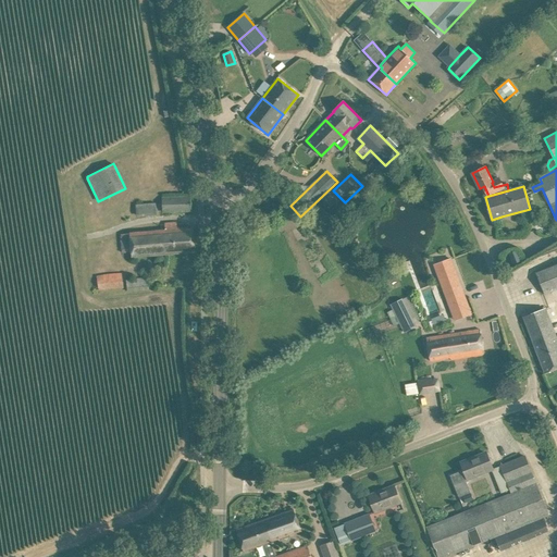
[(163,212),(180,211),(190,211),(189,197),(162,198),(163,212)]
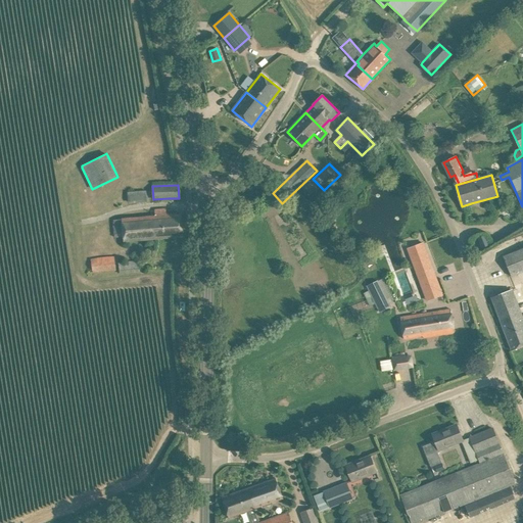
[(128,200),(147,199),(147,190),(128,191),(128,200)]
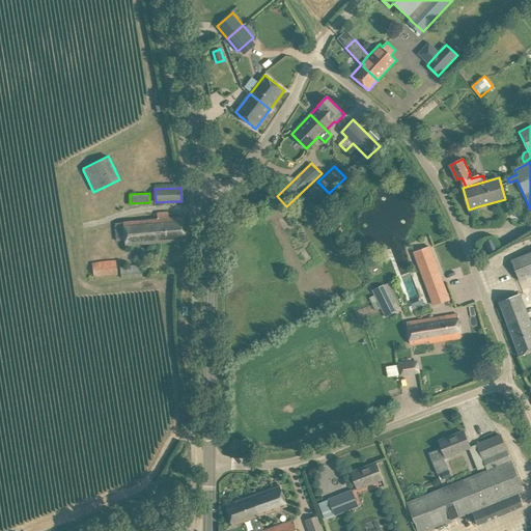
[(126,246),(175,242),(186,241),(184,217),(167,218),(167,213),(157,214),(158,219),(123,222),(123,224),(115,224),(117,241),(126,240),(126,246)]
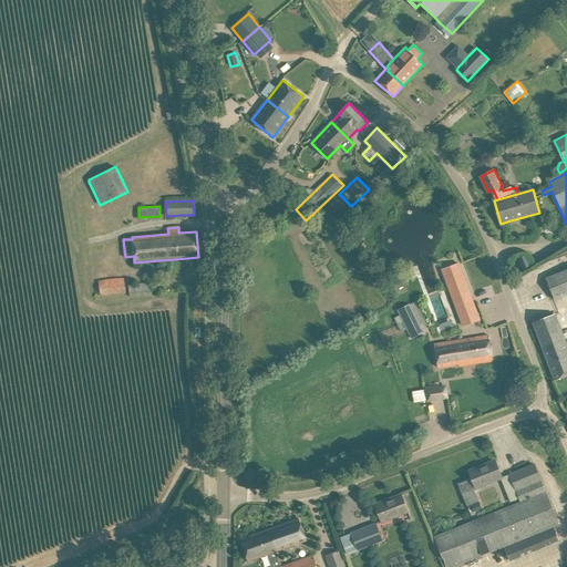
[(531,266),(526,255),(518,258),(523,268),(531,266)]
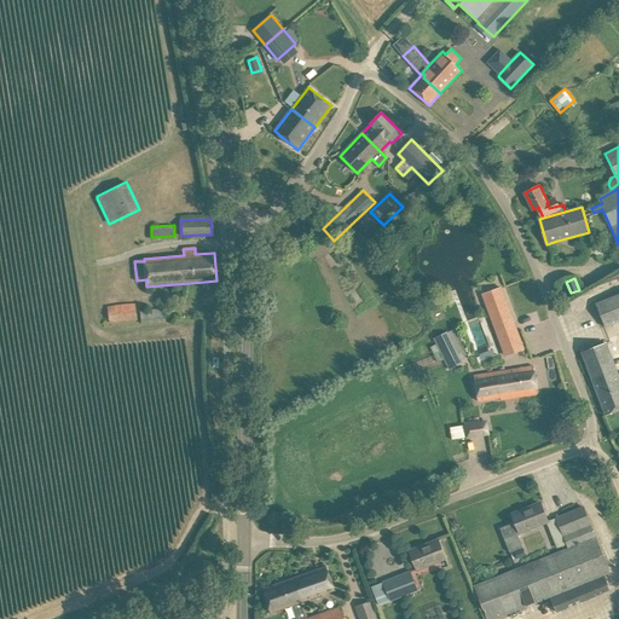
[(502,340),(518,334),(501,288),(485,294),(502,340)]
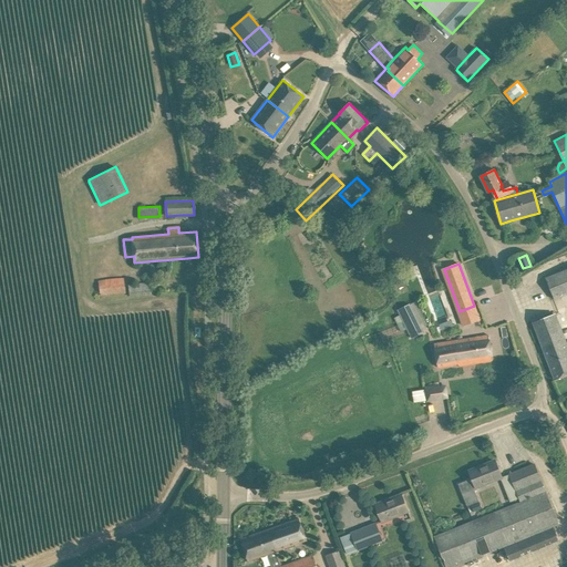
[(555,300),(566,294),(566,269),(546,278),(555,300)]
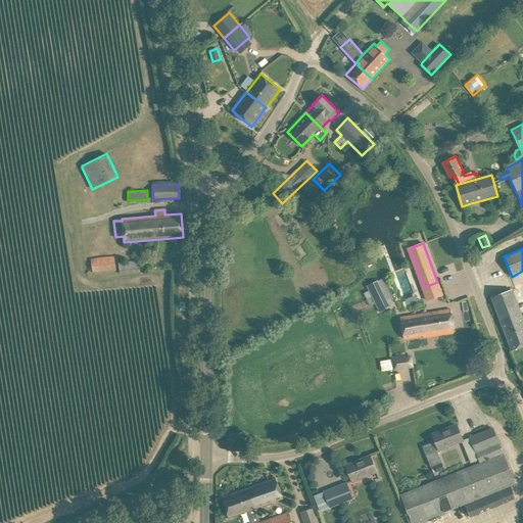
[(91,273),(115,271),(114,256),(90,258),(91,273)]
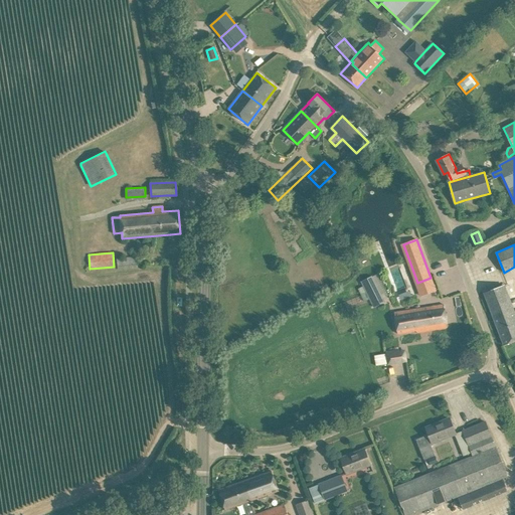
[(137,256),(116,259),(117,269),(137,267),(137,256)]
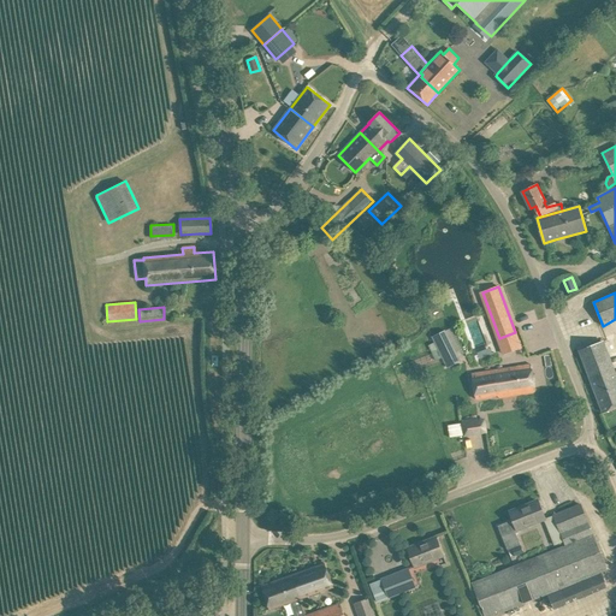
[(445,331),(432,337),(446,368),(461,361),(445,331)]
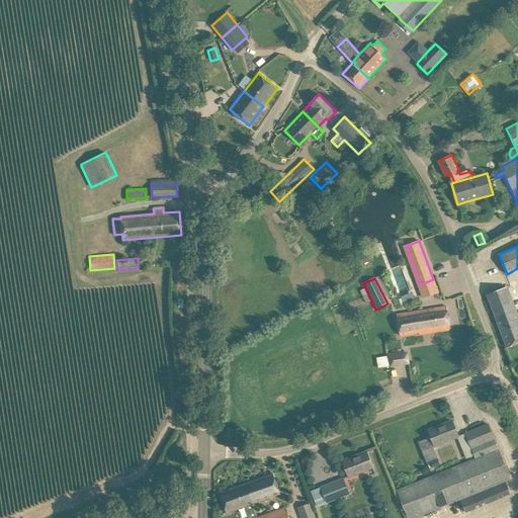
[(507,347),(516,344),(517,343),(517,314),(508,287),(488,295),(507,347)]
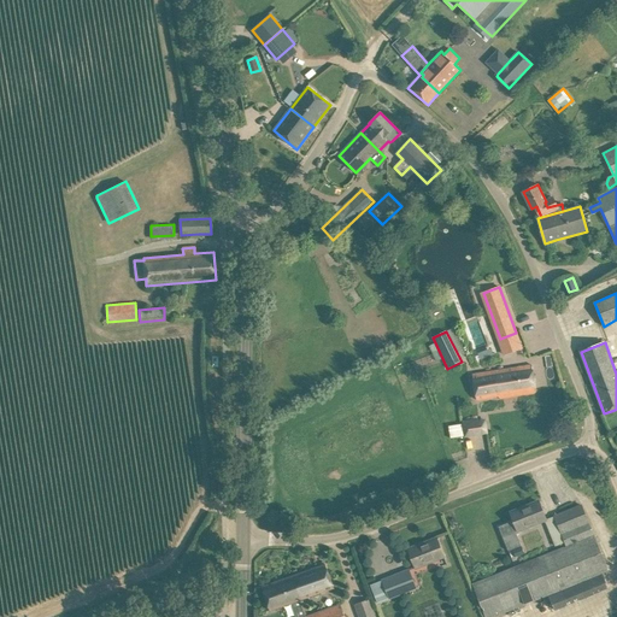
[(536,392),(532,365),(472,374),(476,400),(499,397),(500,398),(536,392)]
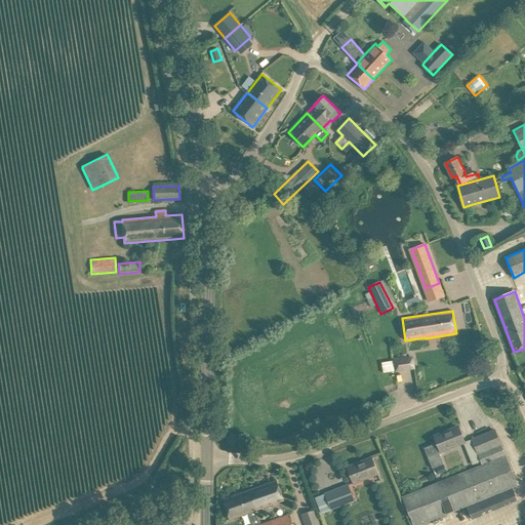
[(396,371),(408,369),(406,357),(394,359),(396,371)]
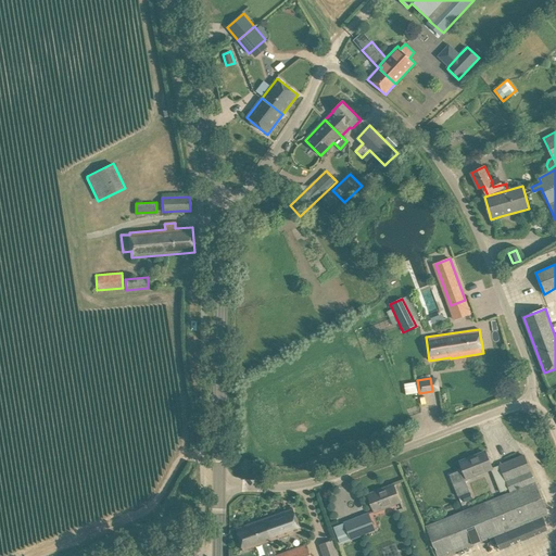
[(492,468),(485,453),(471,458),(471,457),(460,462),(463,469),(450,475),(453,484),(458,496),(470,492),(465,479),(491,468),(492,468)]
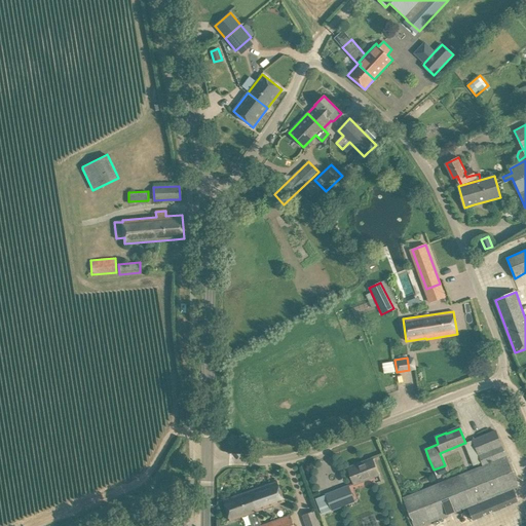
[(465,443),(464,443),(474,465),(482,462),(483,465),(404,498),(414,525),(418,525),(518,486),(495,430),(465,443)]
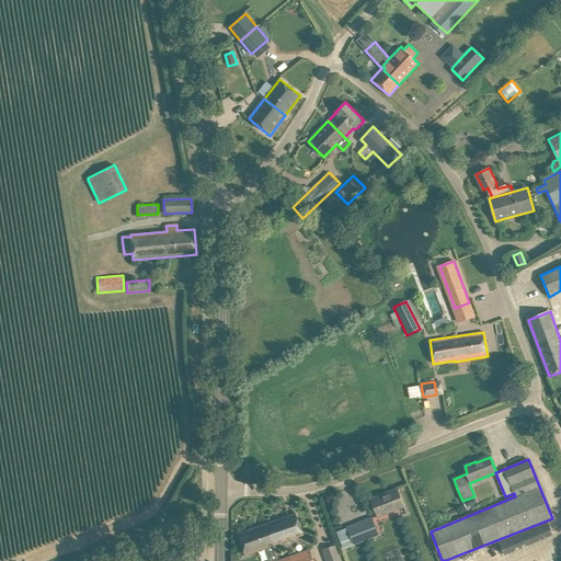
[(403,506),(401,501),(398,491),(384,496),(382,495),(371,500),(378,516),(403,506)]
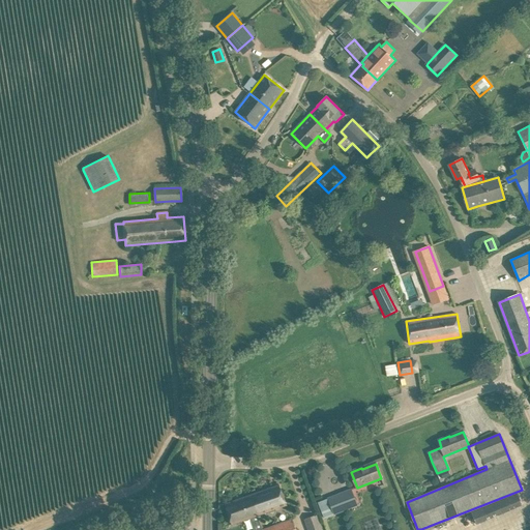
[(287,505),(283,494),(280,484),(252,494),(260,514),(287,505)]
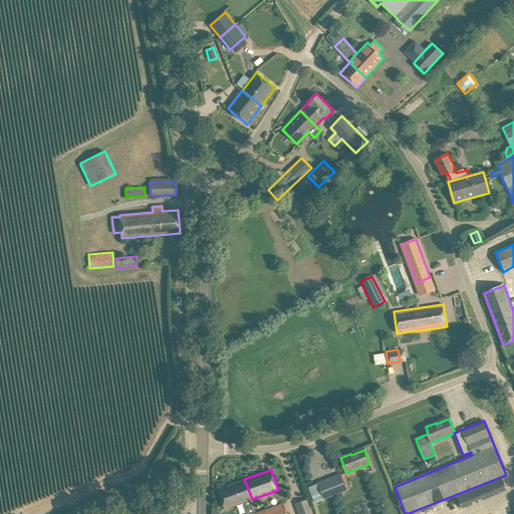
[(313,502),(323,498),(347,490),(341,474),(307,486),(313,502)]
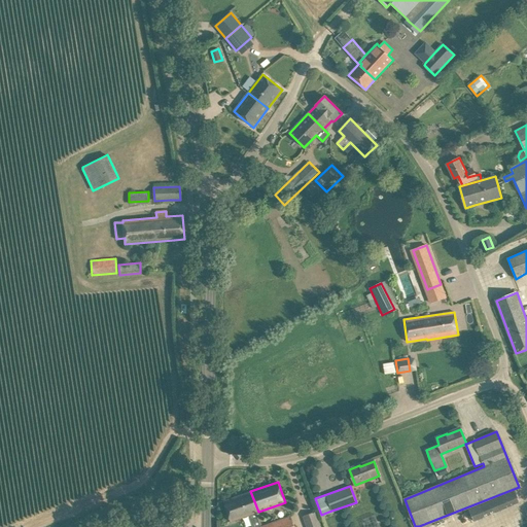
[(260,526),(255,513),(258,512),(250,491),(223,501),(231,522),(248,515),(252,526),(266,526),(260,526)]
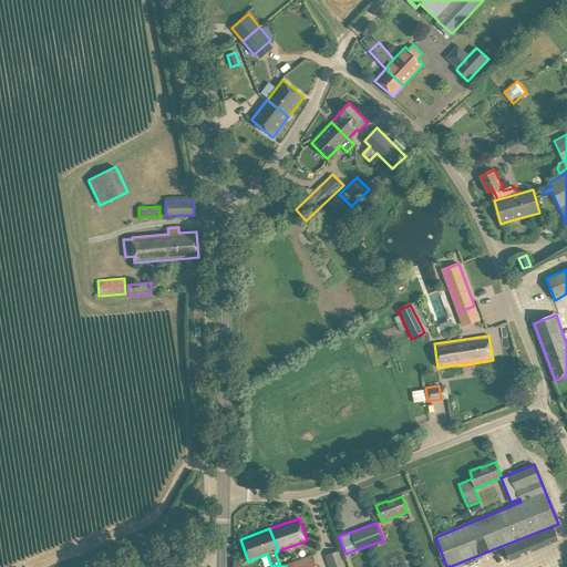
[(326,554),(329,566),(346,566),(341,549),(326,554)]
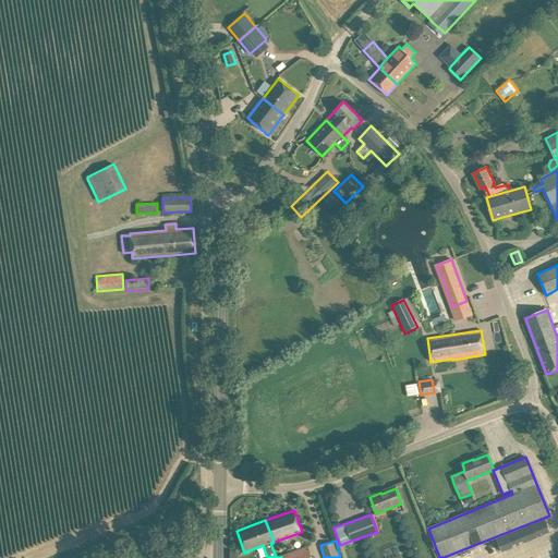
[(312,557),(308,547),(281,557),(312,557)]
